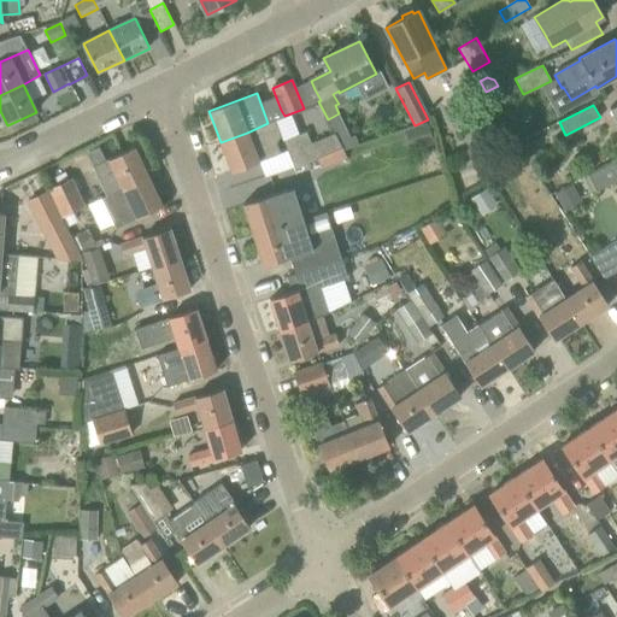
[(280,118),(286,136),(300,131),(294,113),(280,118)]
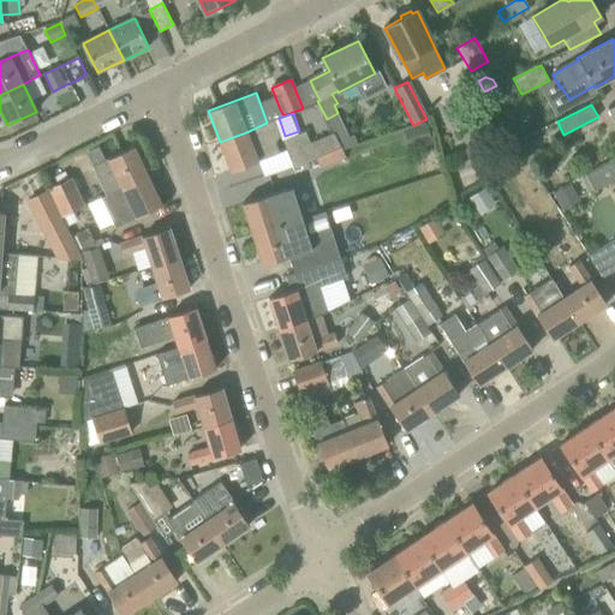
[(220,142),(231,172),(279,154),(275,144),(280,136),(274,120),(267,123),(246,132),(220,142)]
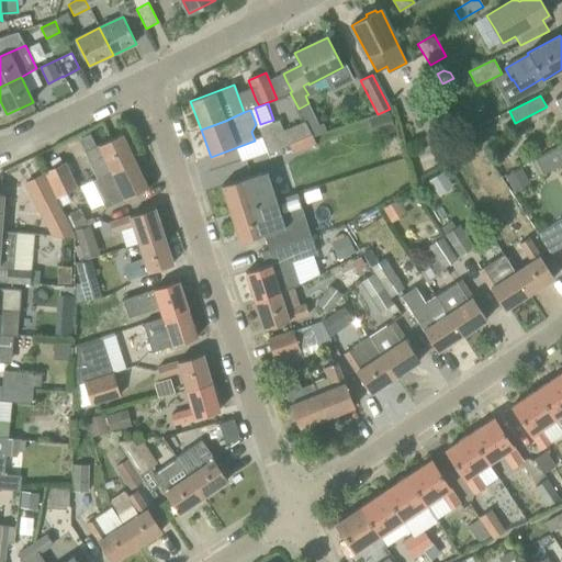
[(395,126),(391,112),(368,119),(372,133),(395,126)]
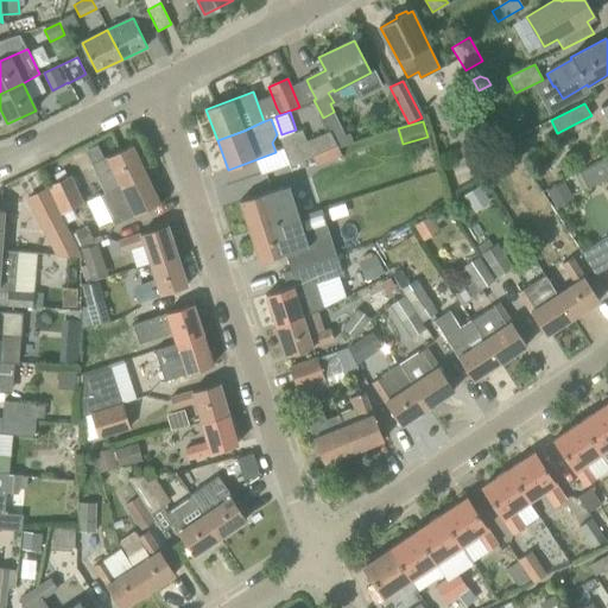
[(302,130),(279,139),(291,165),(337,146),(334,139),(329,131),(305,140),(302,130)]
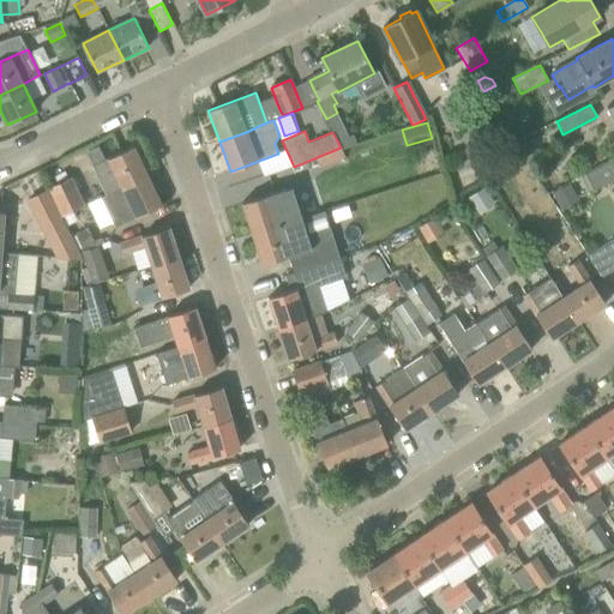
[(337,140),(341,148),(342,150),(357,144),(353,134),(349,136),(337,140)]
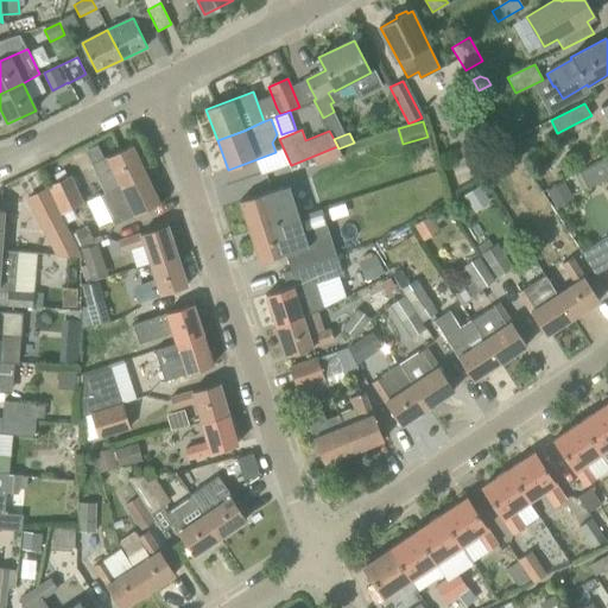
[(463,140),(460,150),(464,158),(473,160),(482,157),(486,149),(482,140),(473,135),(463,140)]
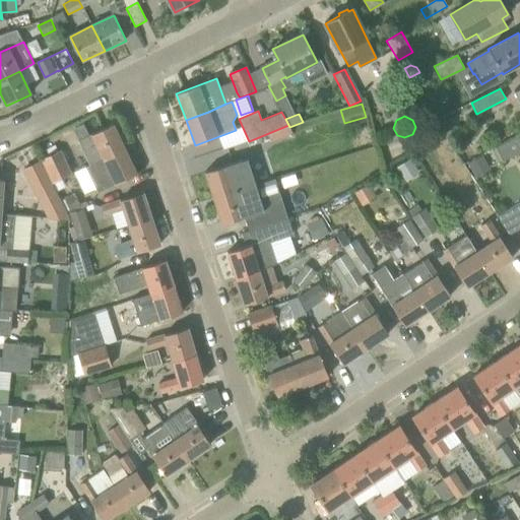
[(437,129),(431,119),(421,125),(428,134),(437,129)]
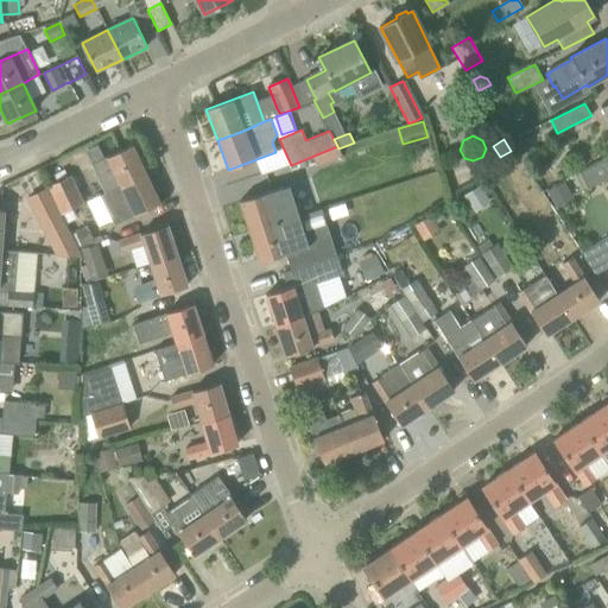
[(132,145),(105,158),(90,165),(103,192),(99,195),(99,196),(146,173),(132,145)]
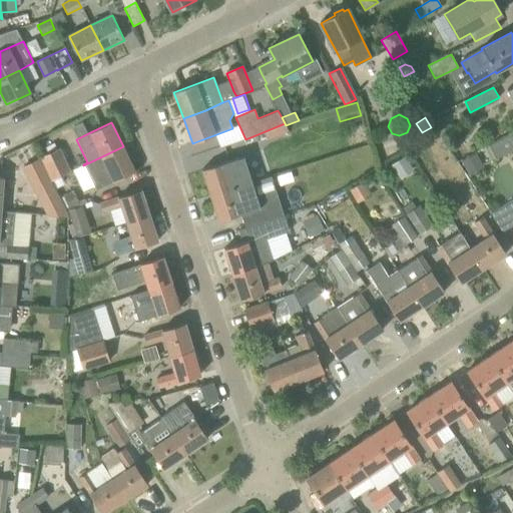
[(496,159),(512,150),(512,133),(489,146),(496,159)]
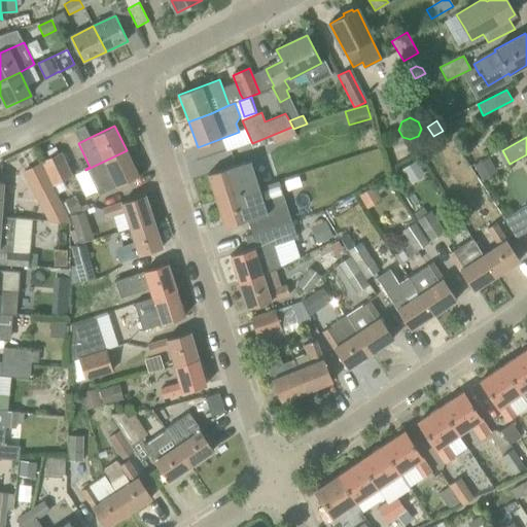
[(98,195),(139,176),(127,150),(85,170),(85,169),(75,175),(85,197),(96,190),(98,195)]
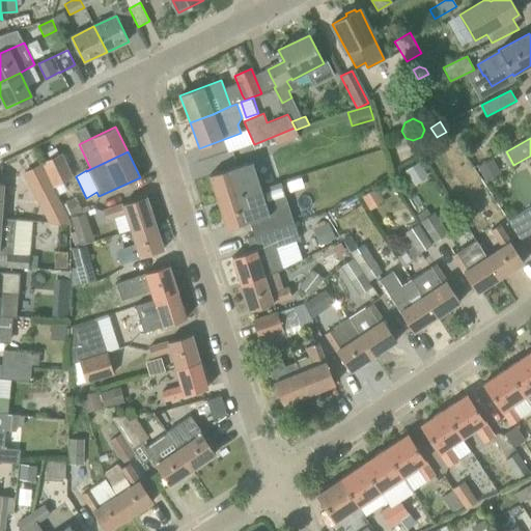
[(45,163),(56,186),(71,178),(60,156),(45,163)]
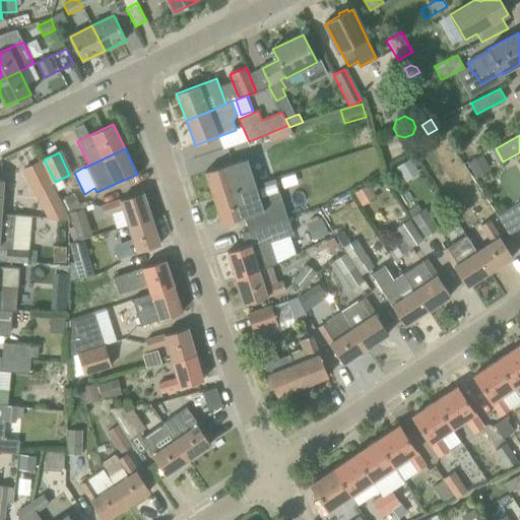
[(482,154),(467,163),(476,178),(491,170),(482,154)]
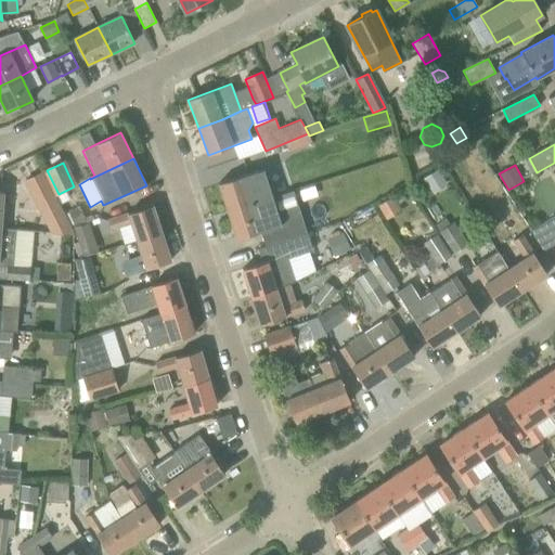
[(228,211),(272,197),(263,169),(219,184),(228,211)]
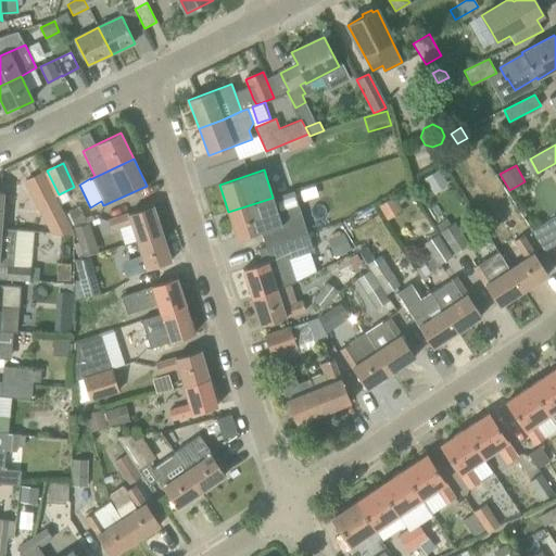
[(439,169),(425,178),(434,193),(449,185),(439,169)]
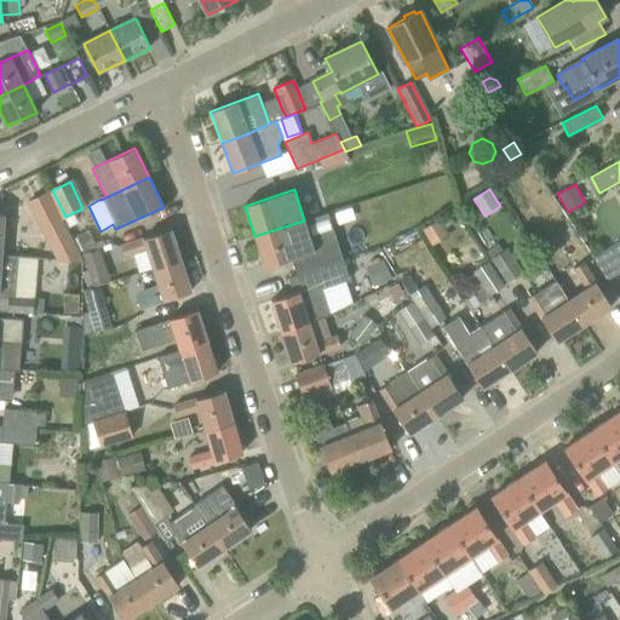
[(64,224),(49,191),(27,202),(42,234),(64,224)]
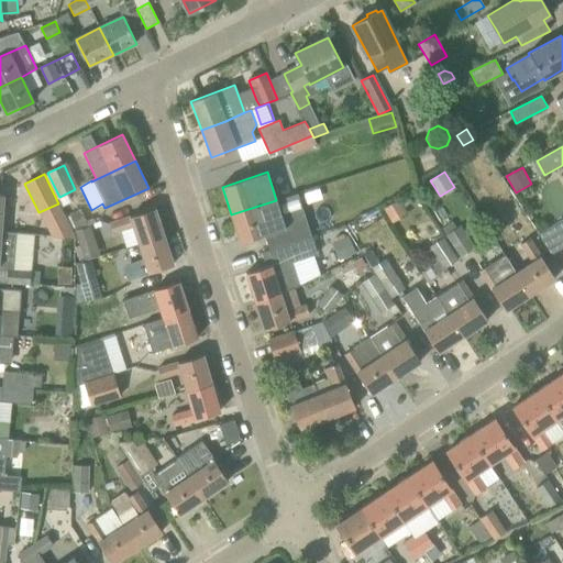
[(276,200),(231,214),(240,243),(265,234),(269,250),(311,236),(304,212),(283,219),(276,200)]
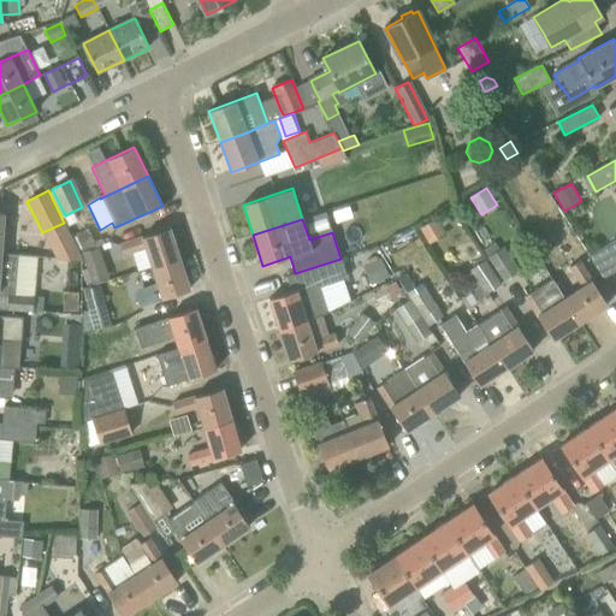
[(428,244),(445,235),(437,219),(420,229),(428,244)]
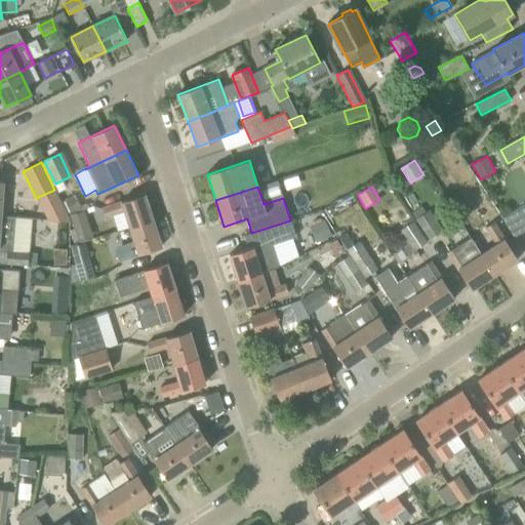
[(153,220),(145,194),(102,208),(106,217),(111,215),(117,232),(129,229),(153,220)]
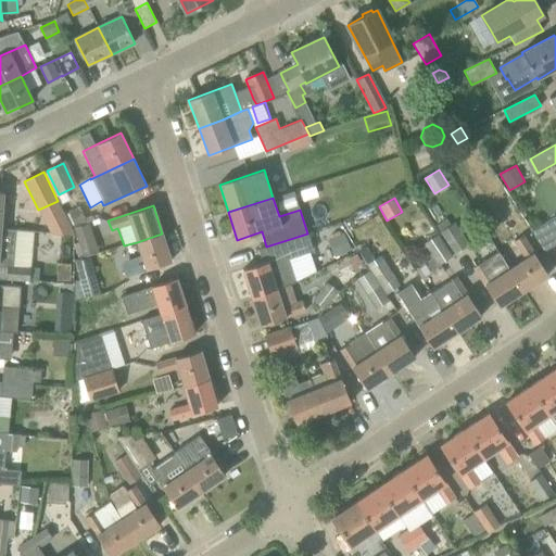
[(80,206),(68,212),(75,226),(86,220),(80,206)]
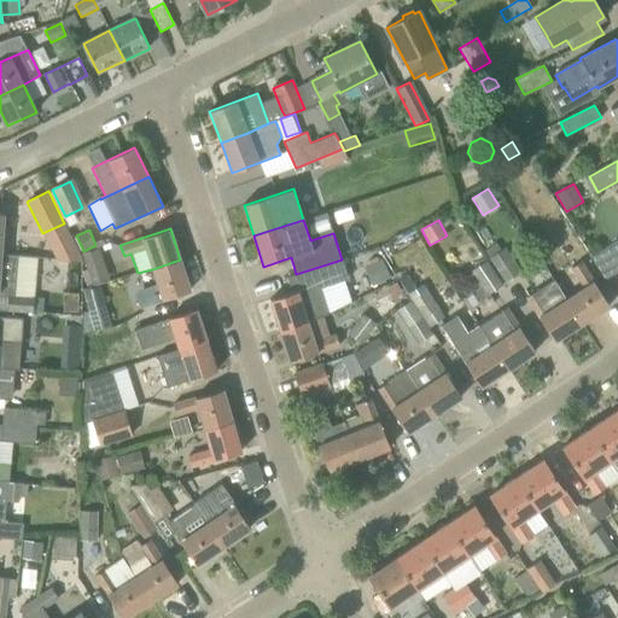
[(83,263),(73,239),(51,250),(56,260),(83,263)]
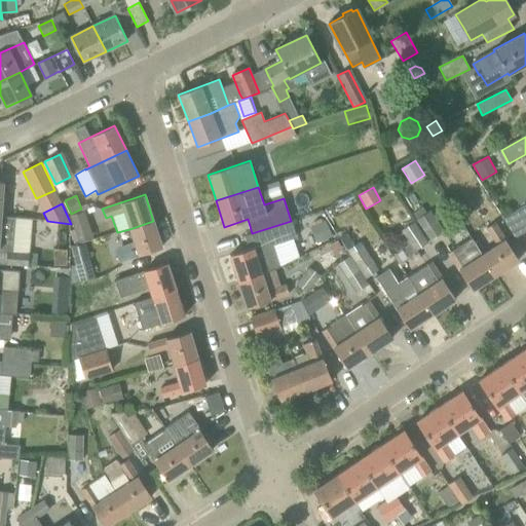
[(502,217),(515,237),(525,231),(525,204),(515,212),(502,217)]
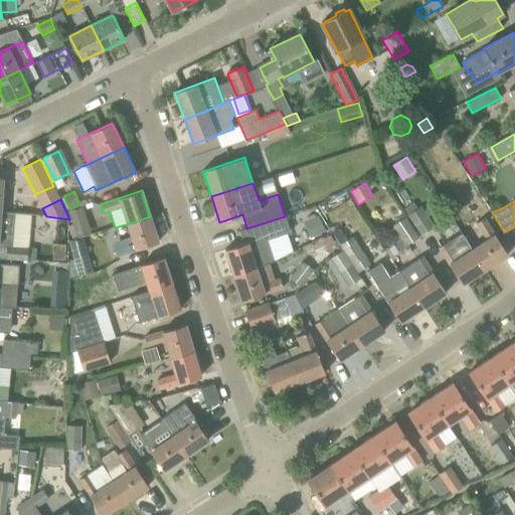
[(421,236),(435,227),(420,206),(418,208),(414,202),(403,208),(421,236)]
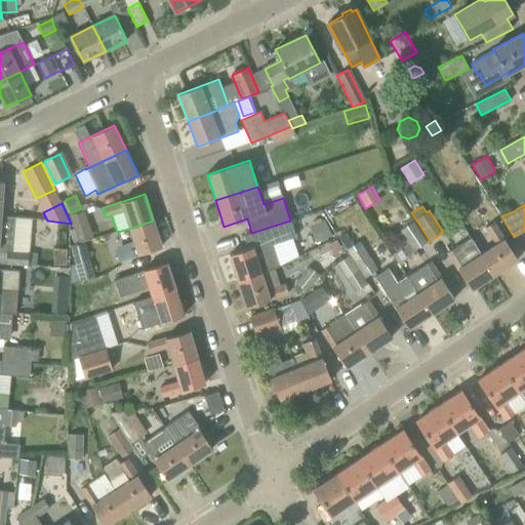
[(83,212),(71,216),(74,227),(86,221),(83,212)]
